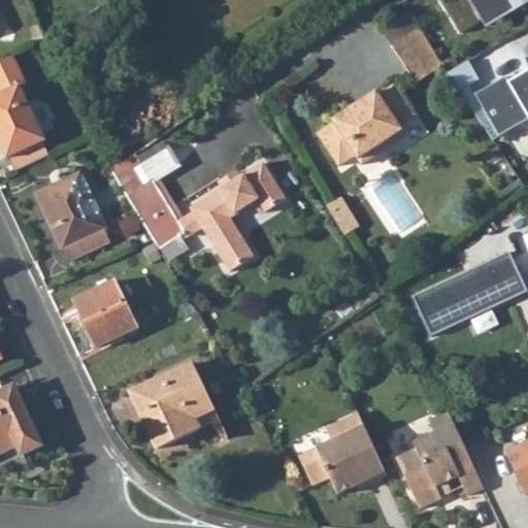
[(437,0),(459,34),(481,22),(479,18),(489,11),(495,22),(523,5),(524,0),(437,0)]
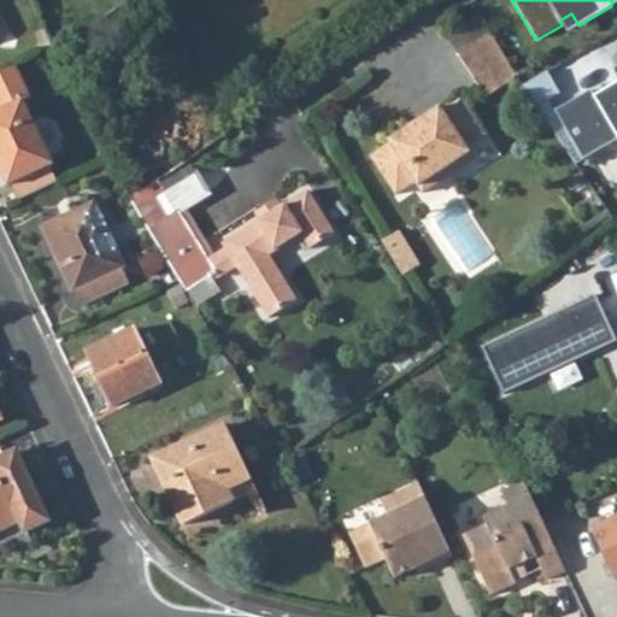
[(616,5),(605,12),(616,31),(616,5)]
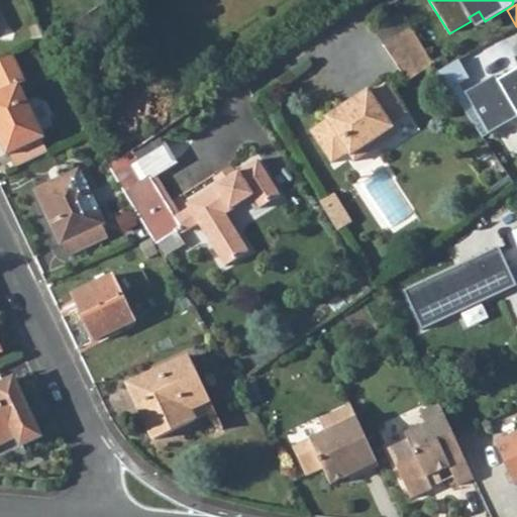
[(25,27),(29,38),(38,35),(33,24),(25,27)]
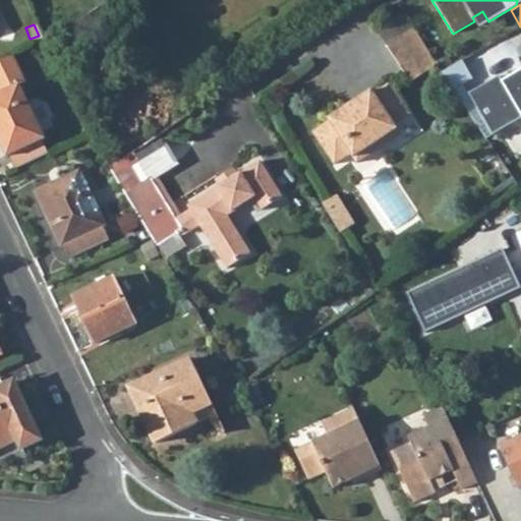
[(435,64),(413,27),(385,46),(409,82),(436,65),(435,64)]
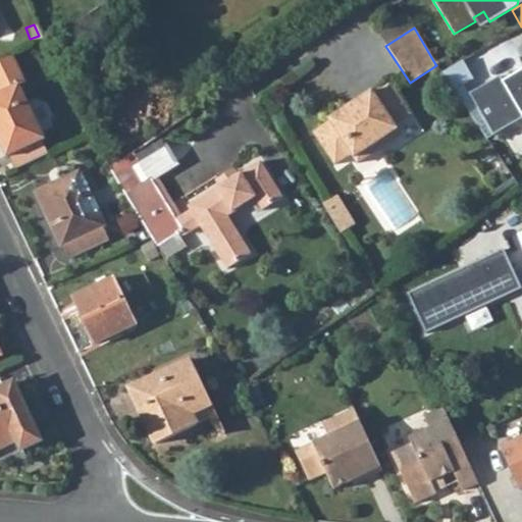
[(436,65),(441,74),(462,62),(456,52),(435,64),(436,65)]
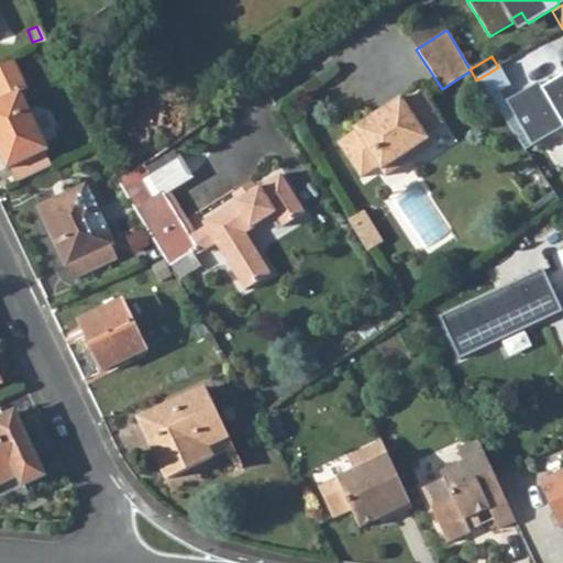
[(476,80),(489,99),(510,87),(499,67),(498,67),(476,80)]
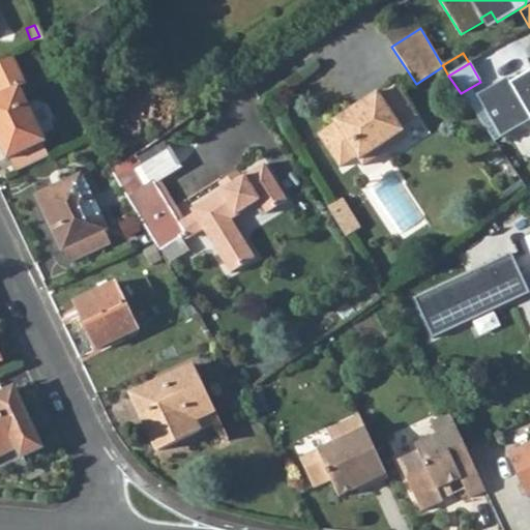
[(529,70),(509,83),(507,78),(476,96),(500,138),(529,120),(529,70)]
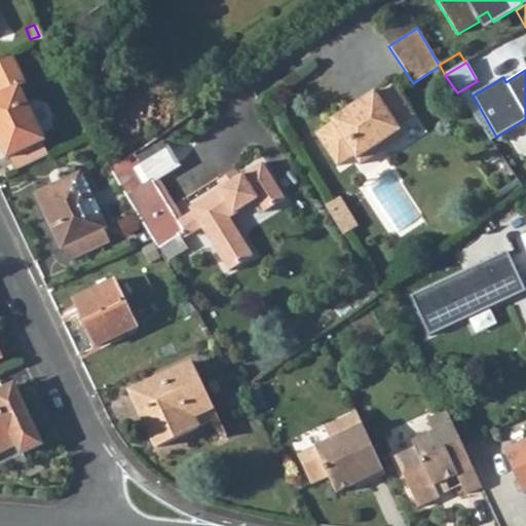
[(315,134),(337,166),(353,155),(360,165),(382,150),(378,145),(400,130),(397,126),(413,116),(391,83),(375,94),(374,92),(331,121),(332,123),(315,134)]
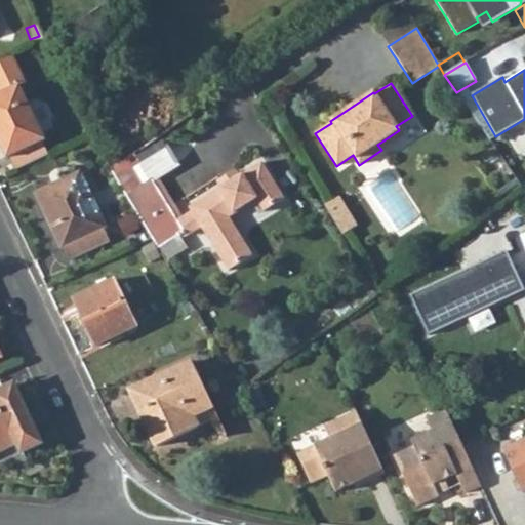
[(18,87),(0,95),(0,143),(7,158),(13,155),(39,144),(44,140),(18,87)]
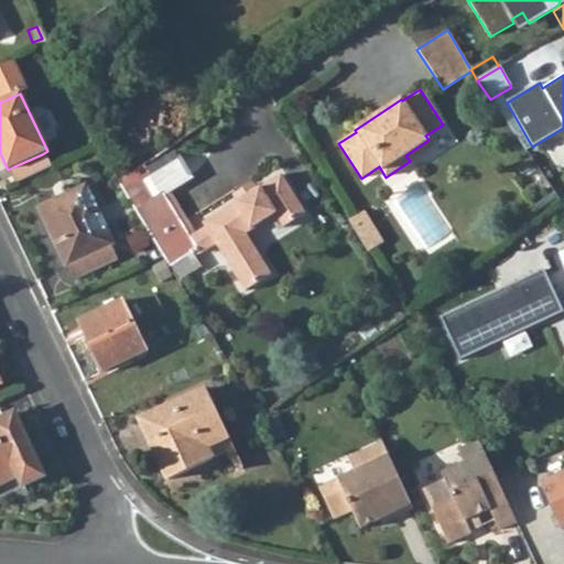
[(405,155),(410,161),(432,147),(429,140),(405,155)]
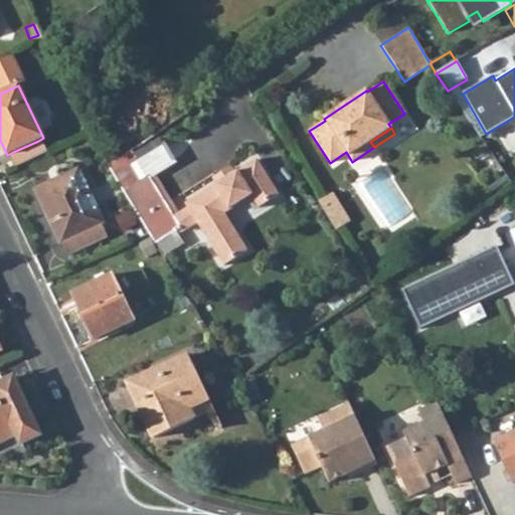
[(38,141),(13,152),(19,165),(44,154),(38,141)]
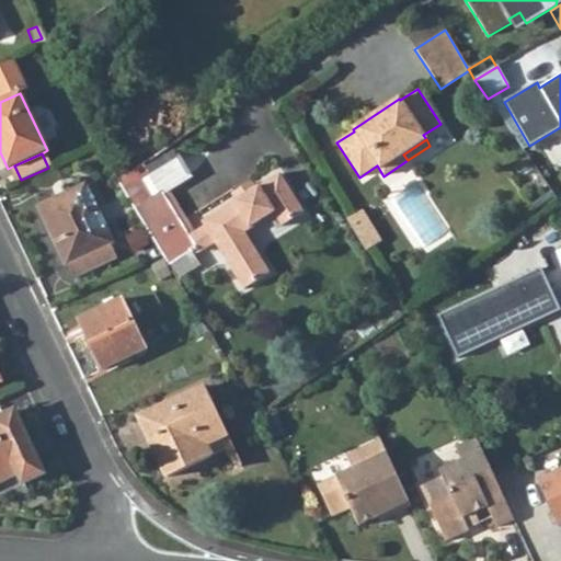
[(135,169),(152,197),(162,191),(145,162),(135,169)]
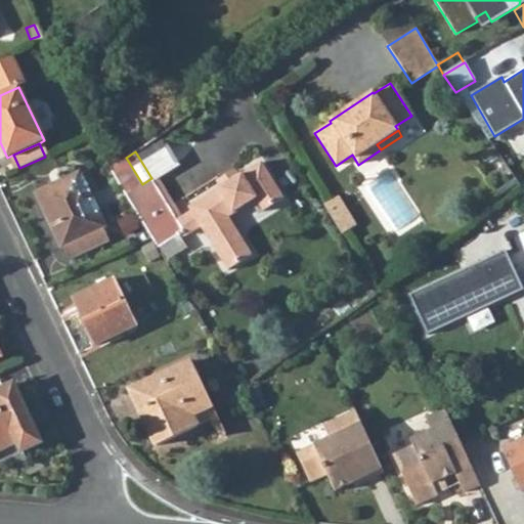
[(142,184),(126,158),(110,169),(125,194),(153,238),(158,248),(184,231),(177,220),(151,178),(142,184)]
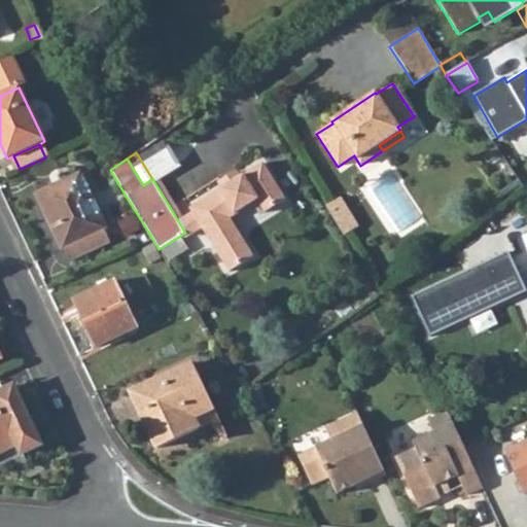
[(264,213),(285,201),(261,164),(239,178),(221,188),(188,209),(191,213),(201,229),(229,273),(252,257),(227,218),(256,201),(264,213)]
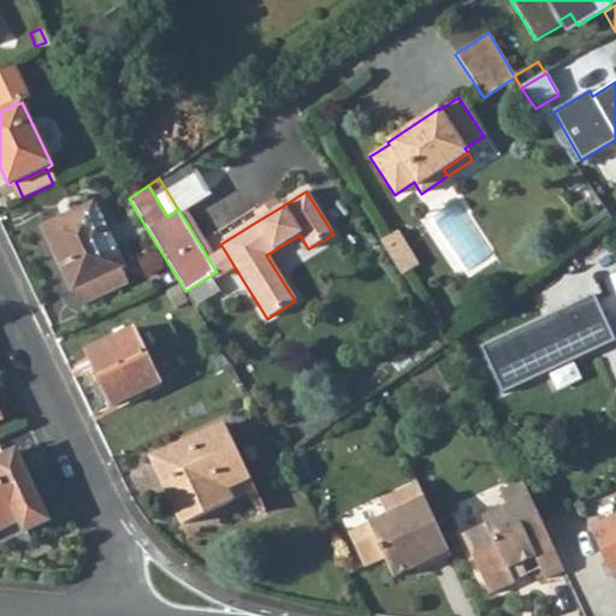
[(259,220),(279,208),(274,200),(254,213),(259,220)]
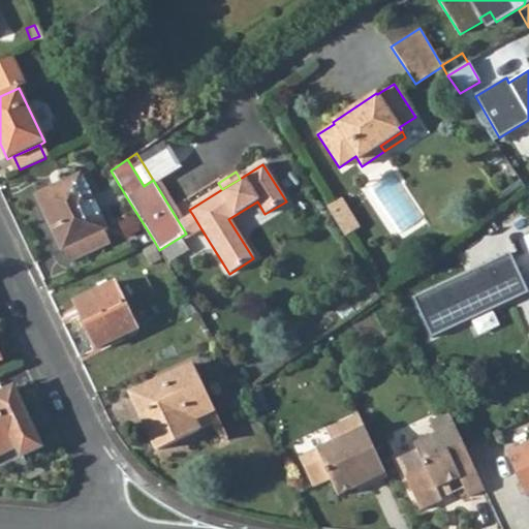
[(107,230),(81,174),(35,195),(62,251),(65,250),(70,263),(111,244),(104,231),(107,230)]
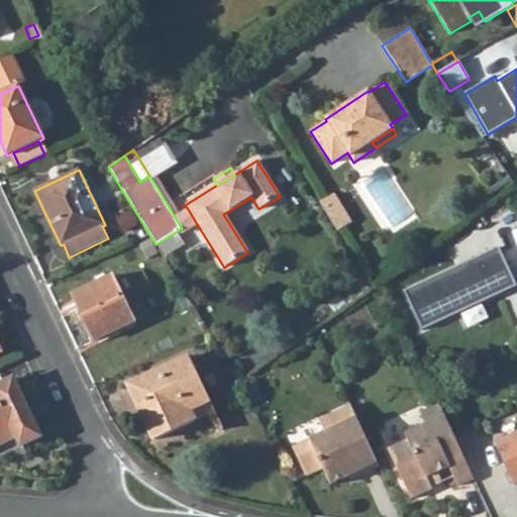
[(111,202),(118,215),(126,211),(120,198),(111,202)]
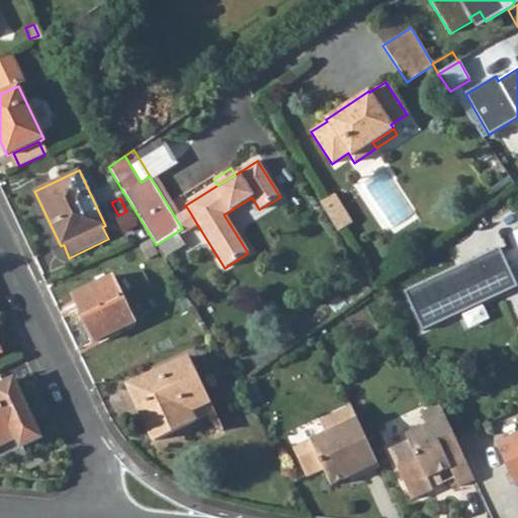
[(182,229),(184,232),(197,225),(188,209),(175,218),(182,229)]
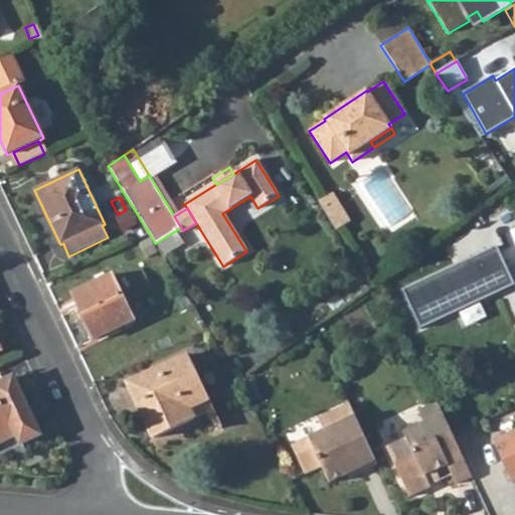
[(142,244),(148,255),(156,250),(149,240),(142,244)]
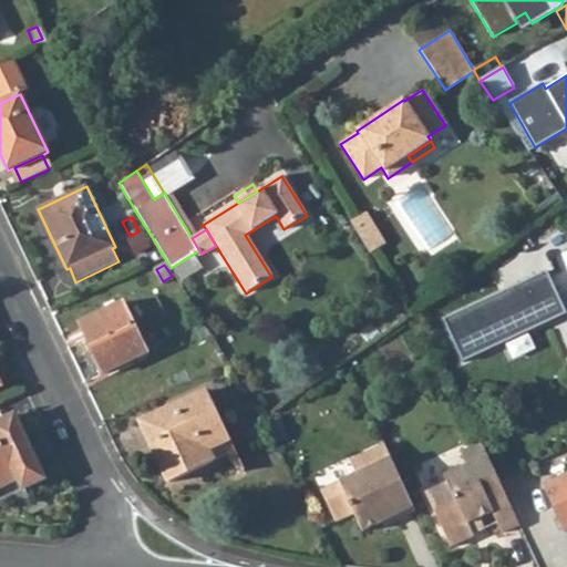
[(546,271),(542,272),(550,294),(555,291),(546,271)]
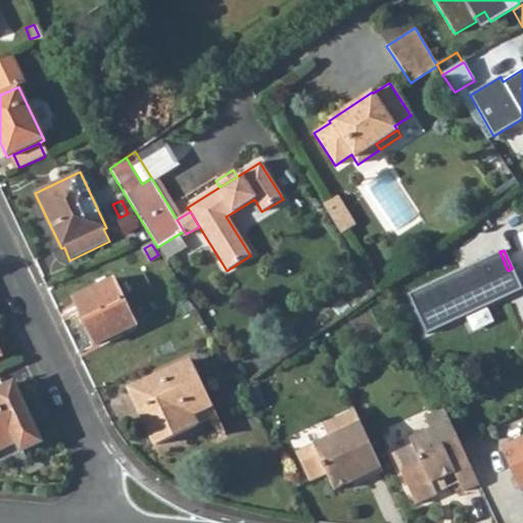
[(500,251),(407,294),(425,334),(522,290),(512,269),(508,271),(500,251)]
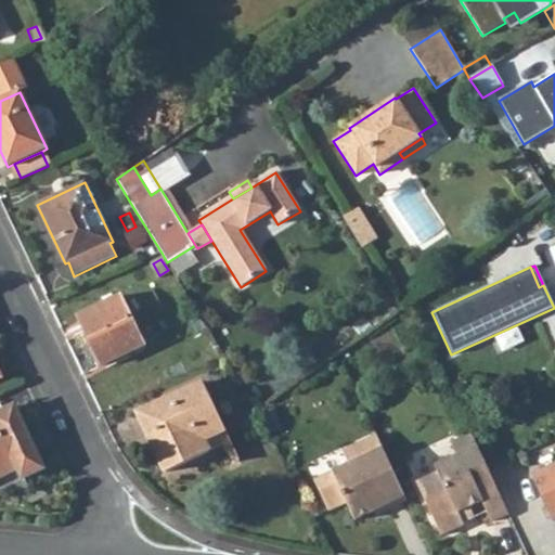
[(121,296),(79,317),(103,366),(144,346),(121,296)]
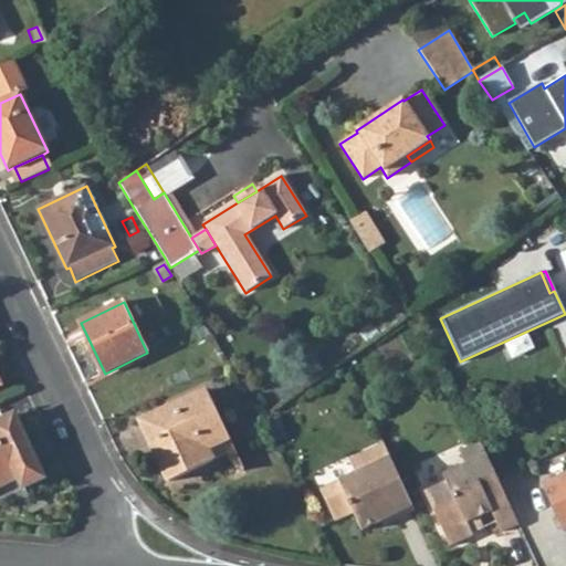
[(207,390),(140,421),(152,443),(159,439),(166,453),(158,458),(169,482),(213,461),(209,449),(230,439),(207,390)]
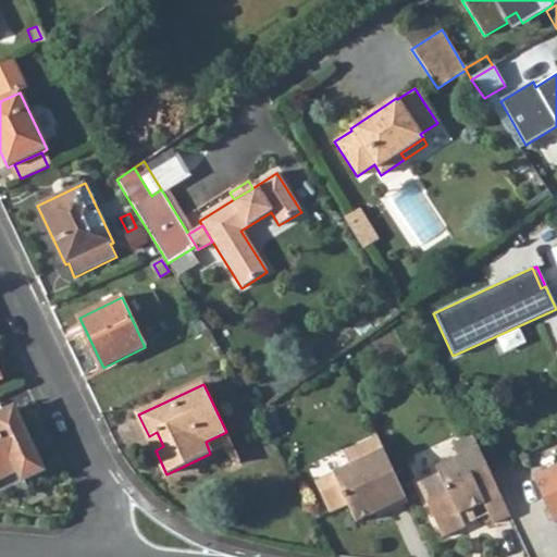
[(44,471),(13,408),(0,415),(0,480),(17,472),(22,482),(44,471)]
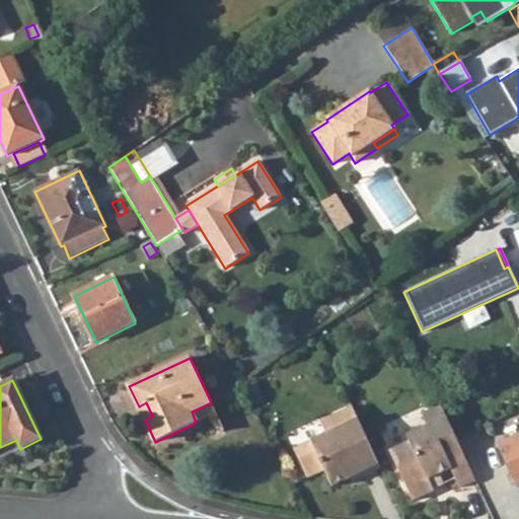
[(139,406),(145,420),(152,416),(146,402),(139,406)]
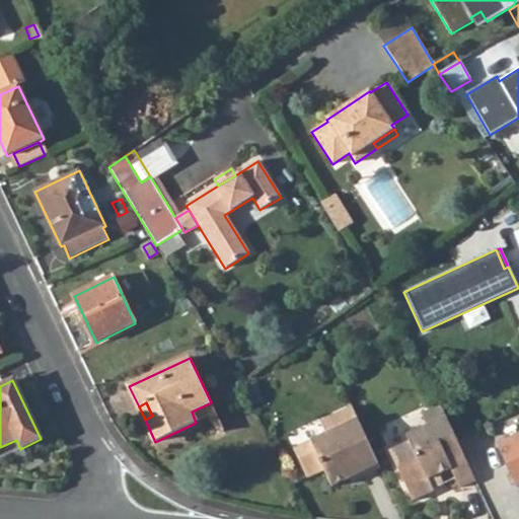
[(192,412),(196,423),(216,413),(211,402),(192,412)]
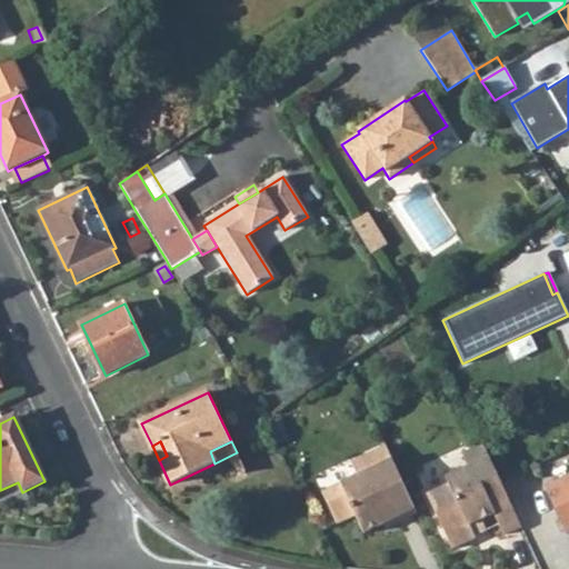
[(520,527),(481,443),(471,448),(478,461),(467,467),(445,478),(448,486),(426,496),(451,550),(476,539),(475,537),(473,535),(478,520),(480,519),(492,513),(502,535),(520,527)]
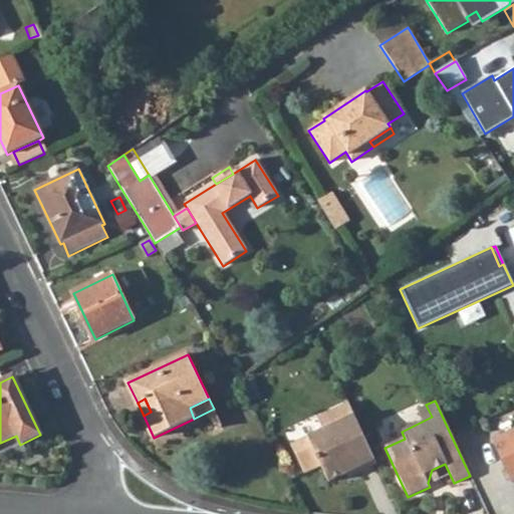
[(375,464),(347,403),(316,418),(322,430),(290,445),(303,474),(320,466),(327,482),(357,468),(359,471),(375,464)]
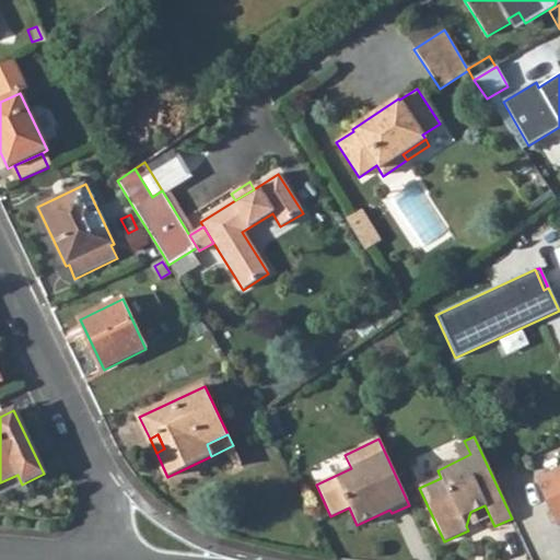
[(459,459),(470,454),(464,441),(453,446),(459,459)]
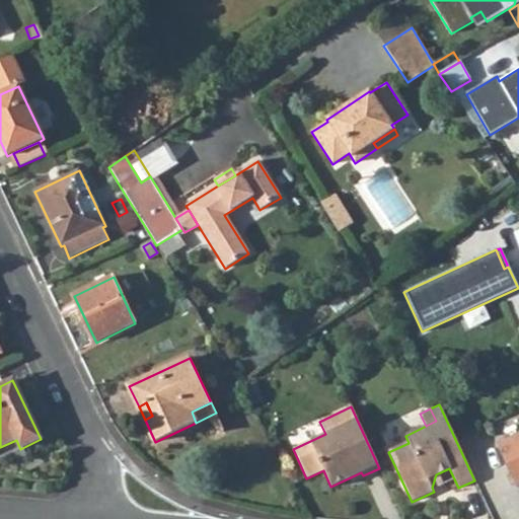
[(518,485),(518,434),(498,444),(517,486),(518,485)]
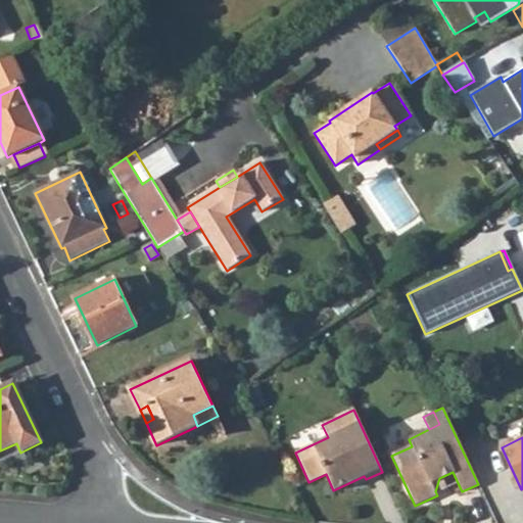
[(435,491),(436,493),(446,488),(441,477),(439,478),(435,491)]
